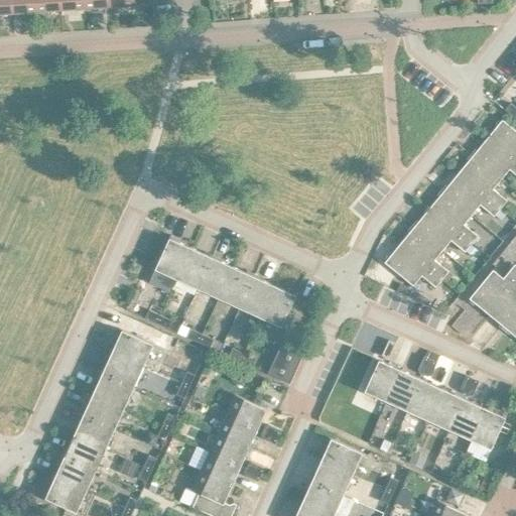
[(0,0),(0,13),(14,12),(12,0),(0,0)]
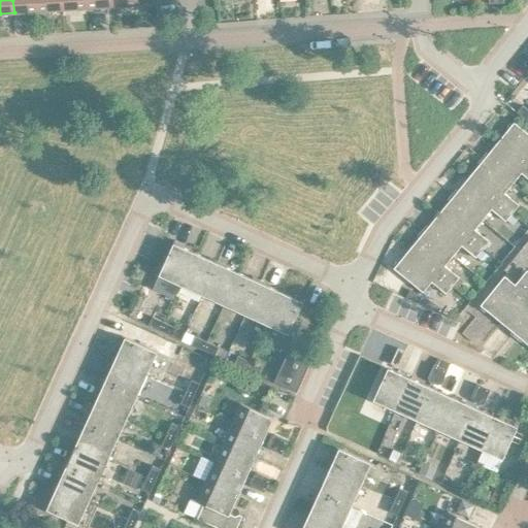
[(12,0),(14,12),(39,11),(37,0),(12,0)]
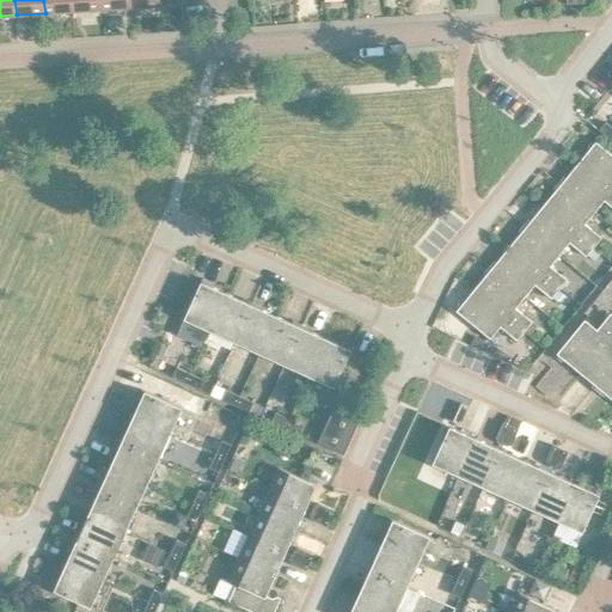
[(43,0),(46,13),(74,11),(72,0),(43,0)]
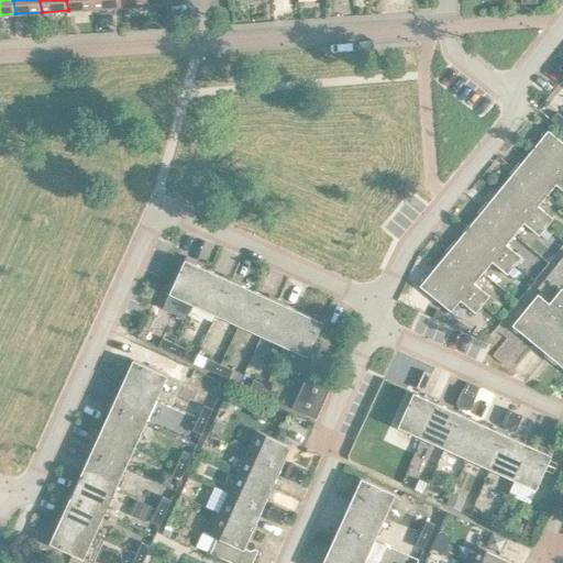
[(66,0),(68,10),(95,8),(94,0),(66,0)]
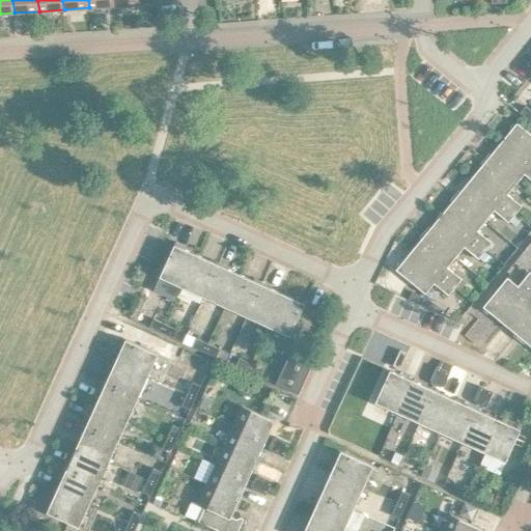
[(520,112),(530,120),(530,119),(530,109),(526,105),(520,112)]
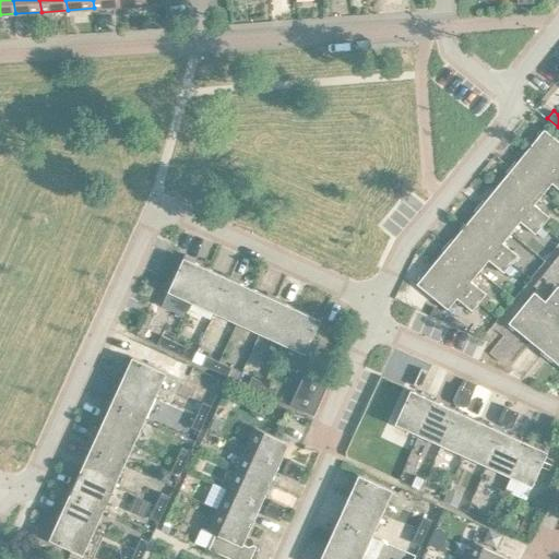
[(558,140),(545,128),(528,149),(558,173),(558,140)]
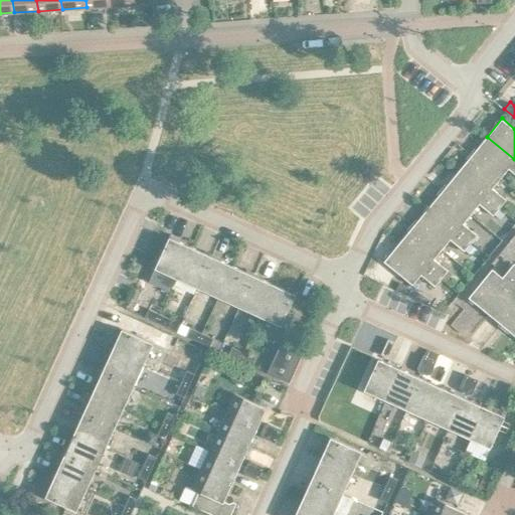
[(514,159),(487,137),(473,154),(501,178),(509,168),(514,172),(514,159)]
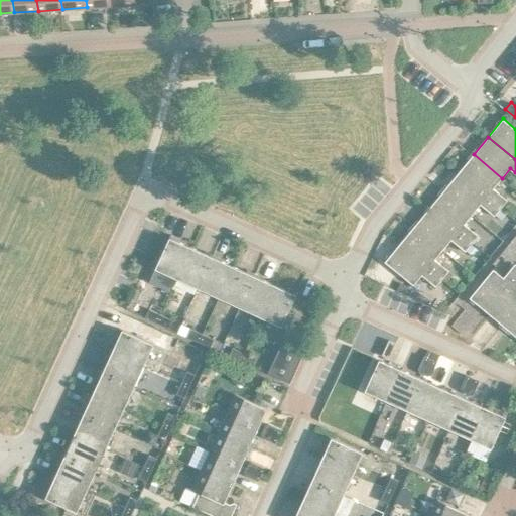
[(474,154),(459,172),(501,208),(508,200),(494,187),(502,178),(474,154)]
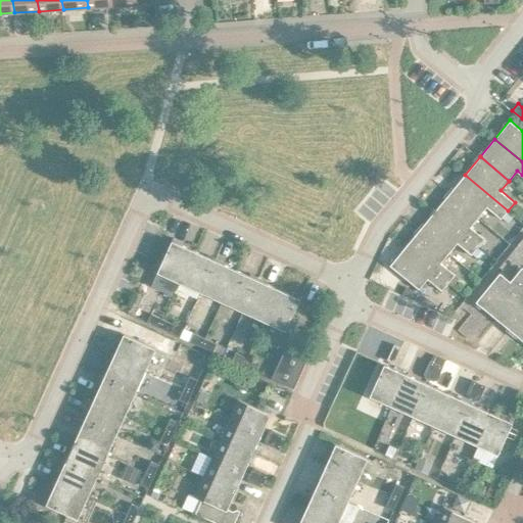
[(465,175),(450,192),(479,217),(487,206),(502,219),(503,217),(508,210),(465,175)]
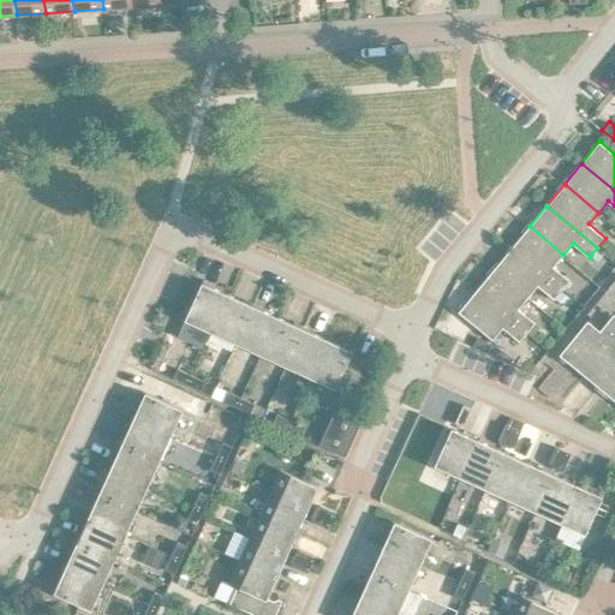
[(530,226),(512,248),(562,290),(571,280),(554,267),(563,255),(530,226)]
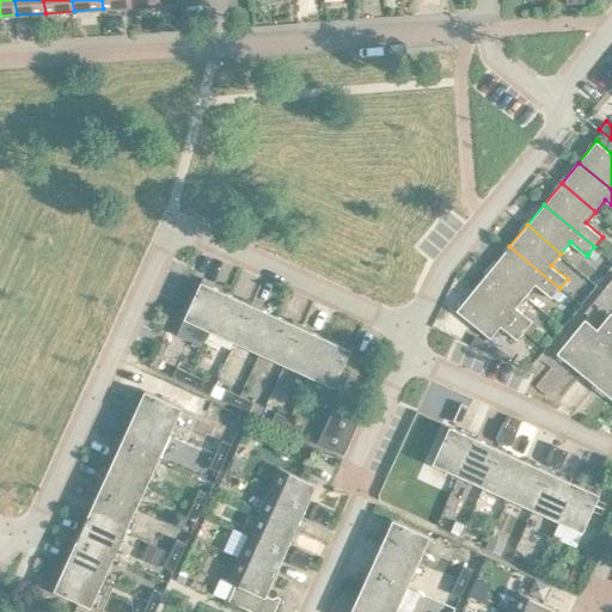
[(509,246),(493,268),(526,295),(536,283),(552,298),(552,297),(560,289),(560,288),(509,246)]
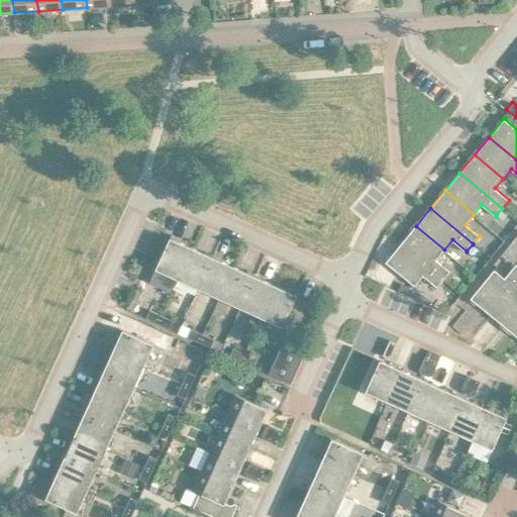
[(502,208),(497,214),(503,219),(508,213),(502,208)]
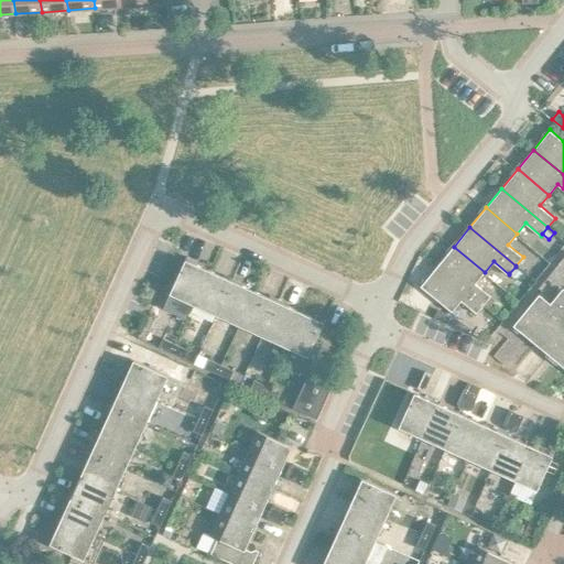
[(454,247),(437,266),(484,304),(491,295),(476,283),(485,272),(454,247)]
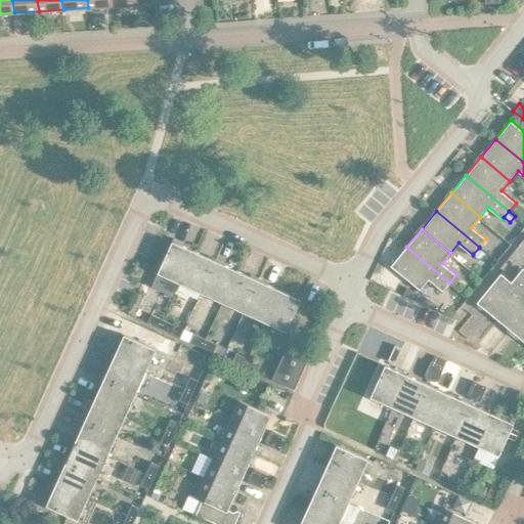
[(159,272),(180,282),(194,250),(173,241),(159,272)]
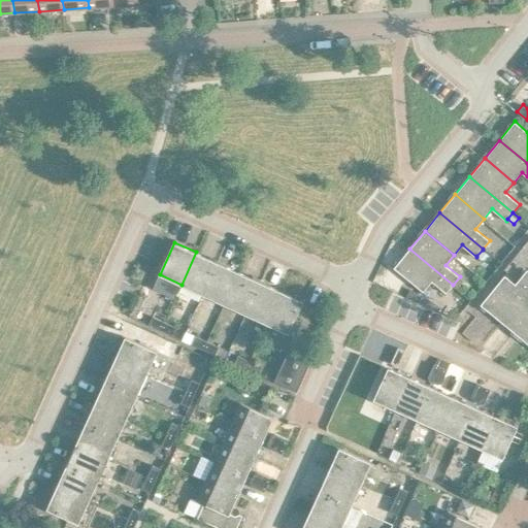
[(453,285),(409,249),(394,267),(424,292),(432,281),(447,293),(453,285)]
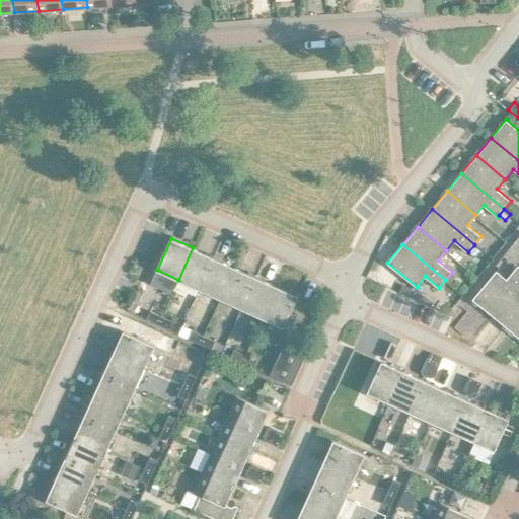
[(474,245),(468,251),(476,258),(483,251),(474,245)]
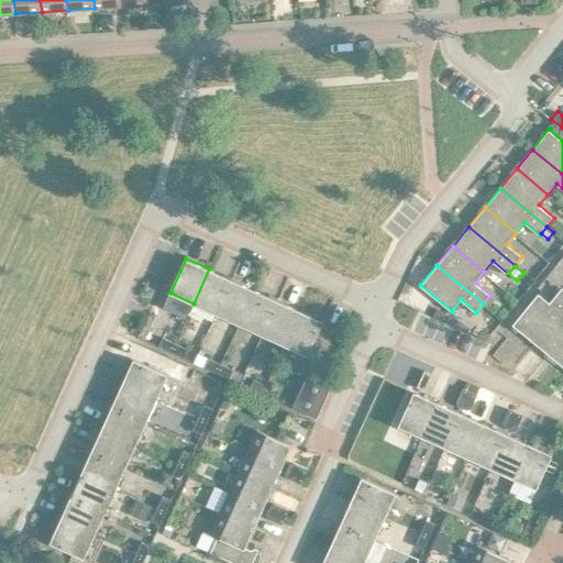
[(194,304),(217,313),(232,279),(209,268),(194,304)]
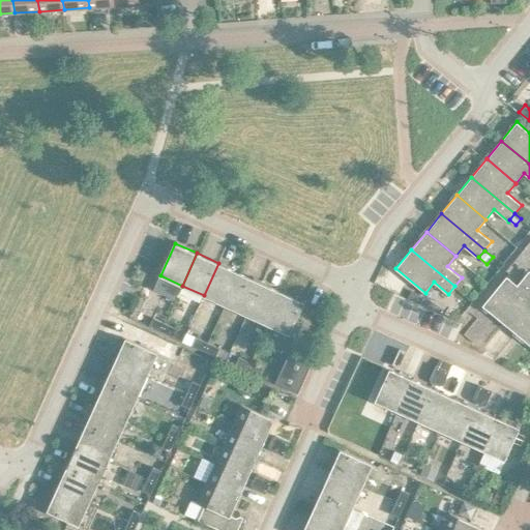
[(204,295),(226,305),(240,272),(218,263),(204,295)]
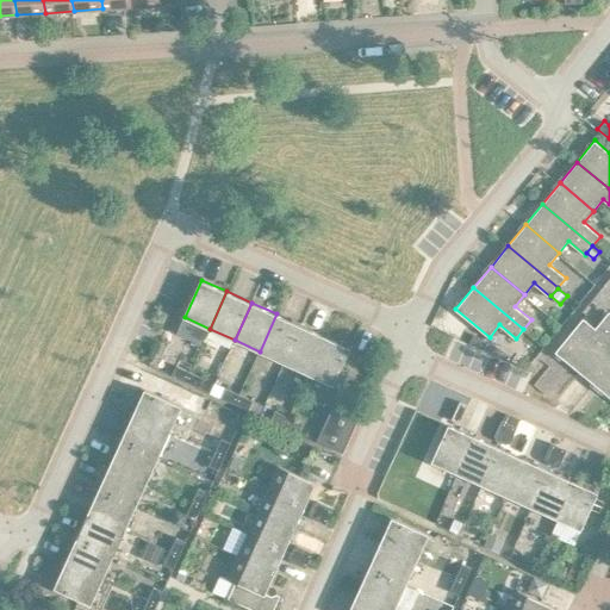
[(555,352),(577,369),(609,329),(609,312),(609,311),(596,328),(584,318),(555,352)]
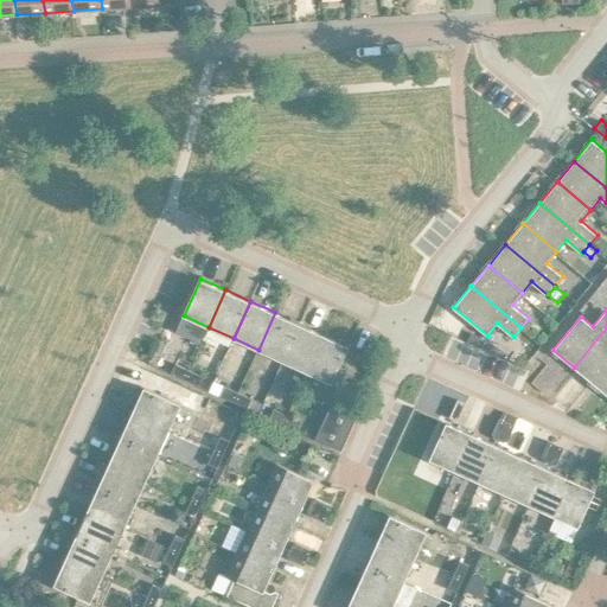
[(259,350),(282,360),(300,324),(275,312),(259,350)]
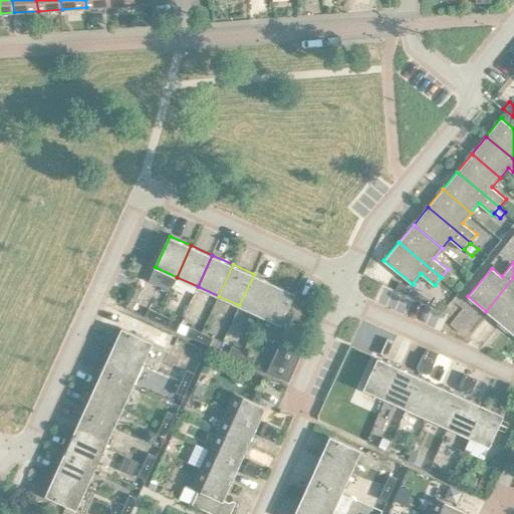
[(448,269),(441,277),(446,280),(452,273),(448,269)]
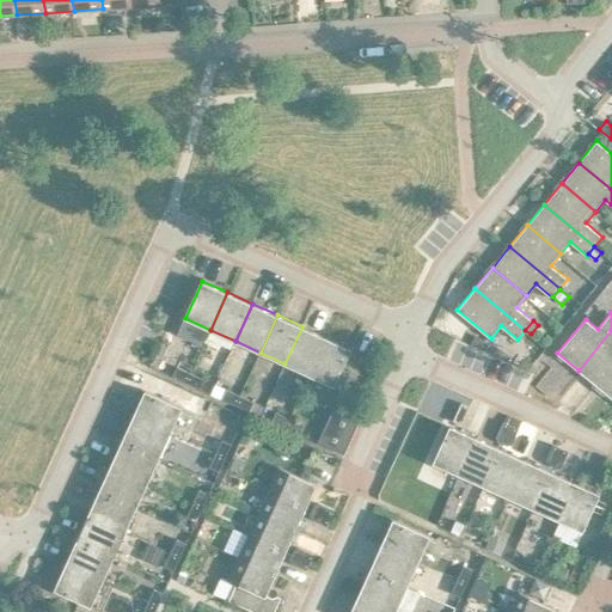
[(285,363),(310,375),(326,337),(303,326),(285,363)]
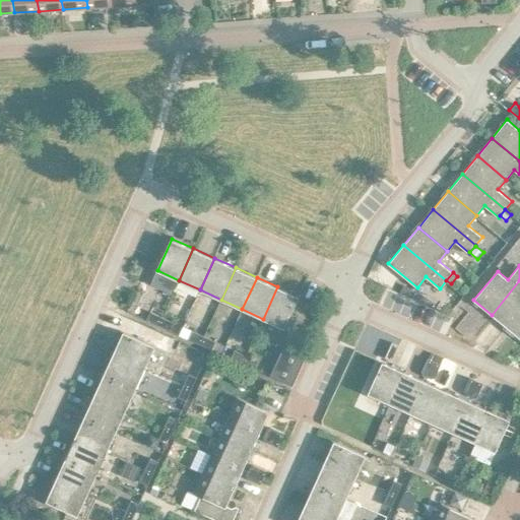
[(519,280),(492,315),(510,330),(519,317),(519,280)]
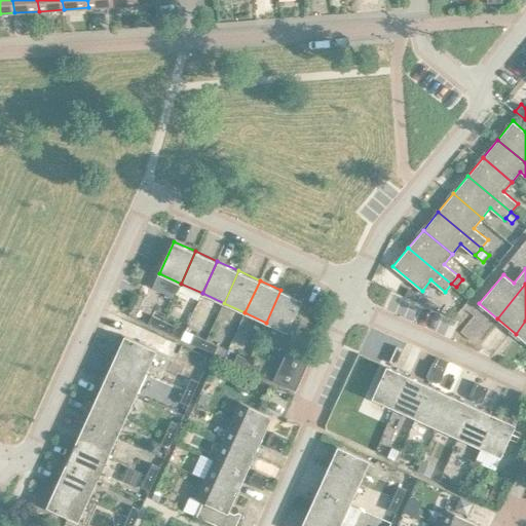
[(409,288),(405,296),(413,299),(417,291),(409,288)]
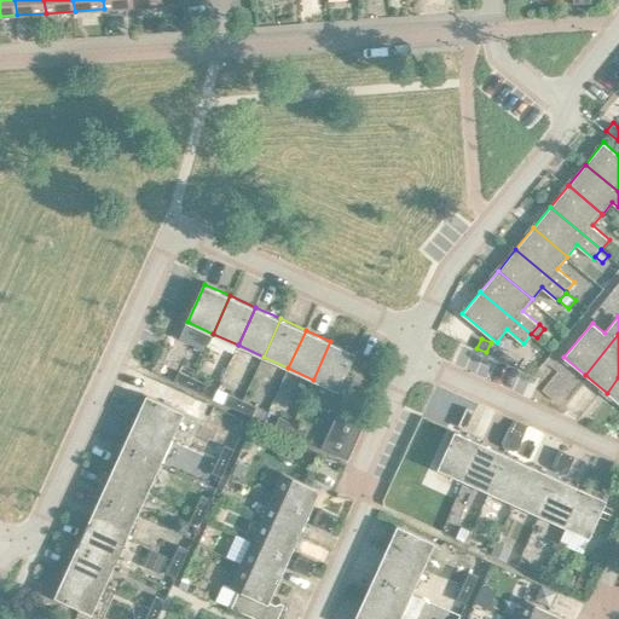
[(330,341),(313,380),(339,391),(357,353),(330,341)]
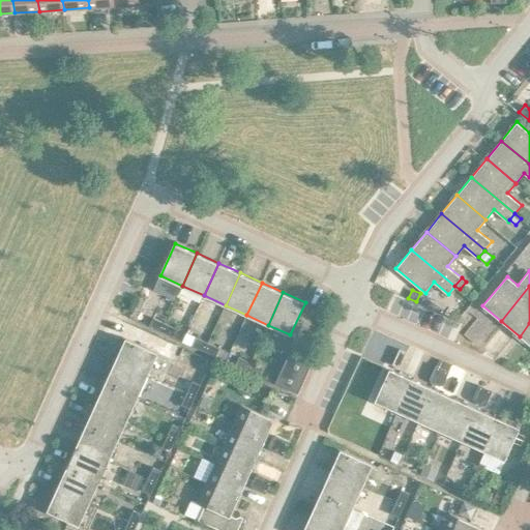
[(150,325),(162,330),(166,322),(153,317),(150,325)]
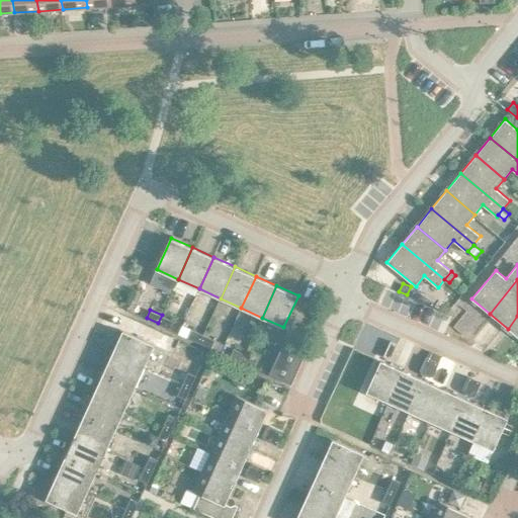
[(162,315),(158,323),(170,329),(173,321),(162,315)]
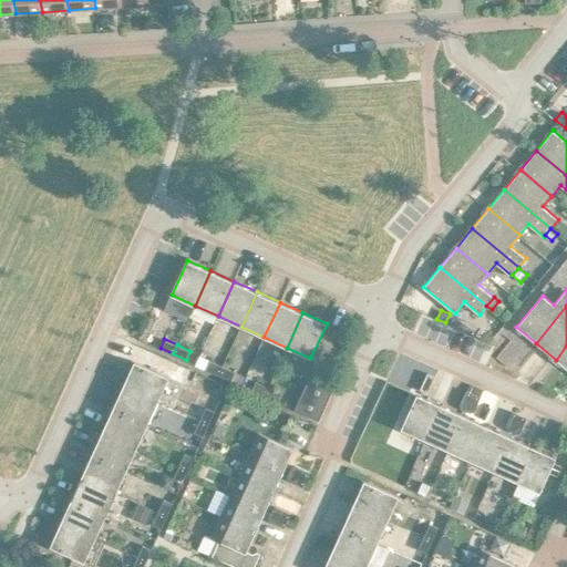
[(566,346),(556,360),(566,368),(566,346)]
